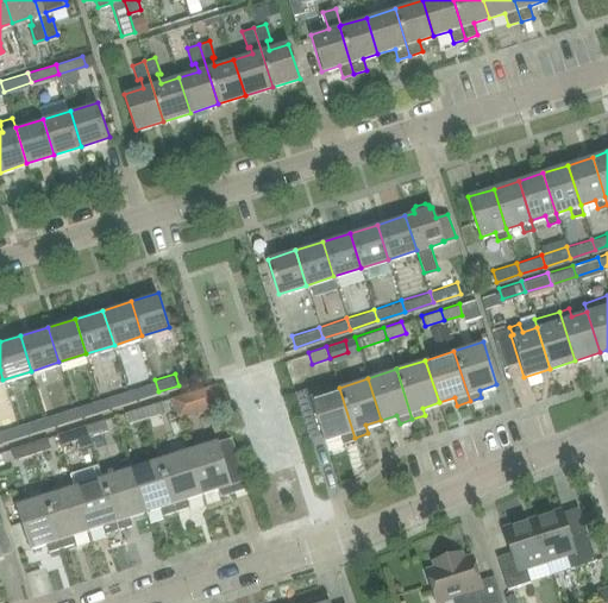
[(131,401),(158,391),(155,379),(127,388),(131,401)]
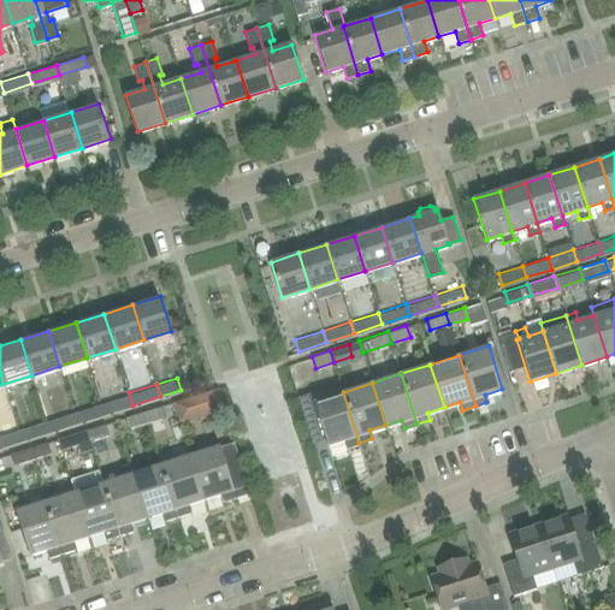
[(202,390),(183,396),(187,407),(206,401),(202,390)]
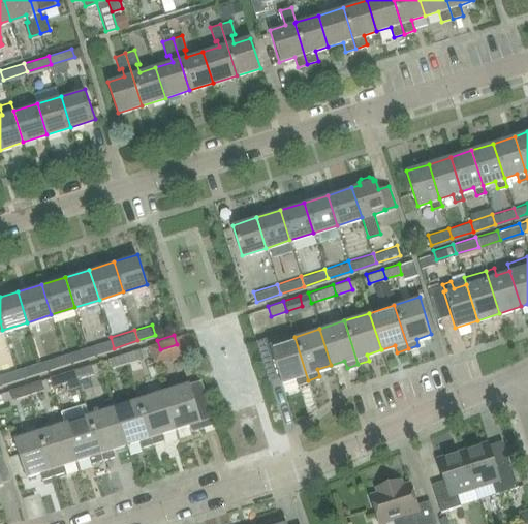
[(268,336),(254,340),(267,377),(278,374),(281,381),(294,377),(297,383),(308,380),(294,337),(270,344),(268,336)]
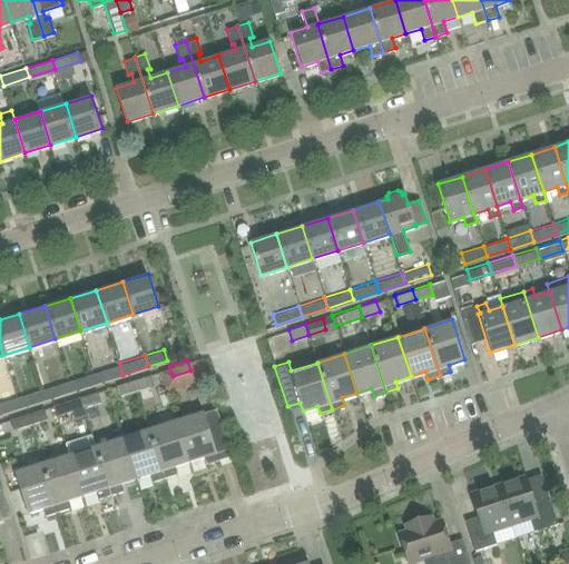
[(97,383),(123,375),(119,363),(94,372),(97,383)]
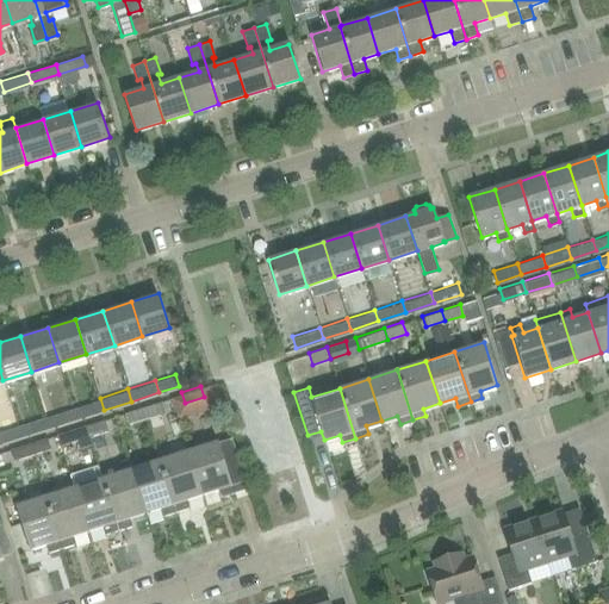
[(76,418),(104,410),(100,398),(73,406),(76,418)]
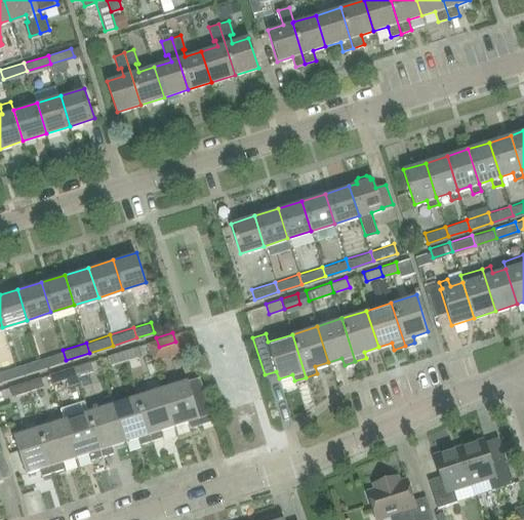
[(138,344),(123,349),(126,358),(142,353),(138,344)]
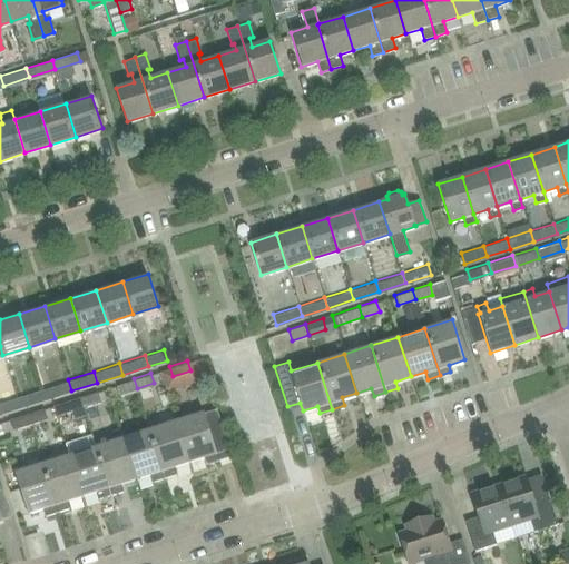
[(121,394),(137,388),(134,378),(118,384),(121,394)]
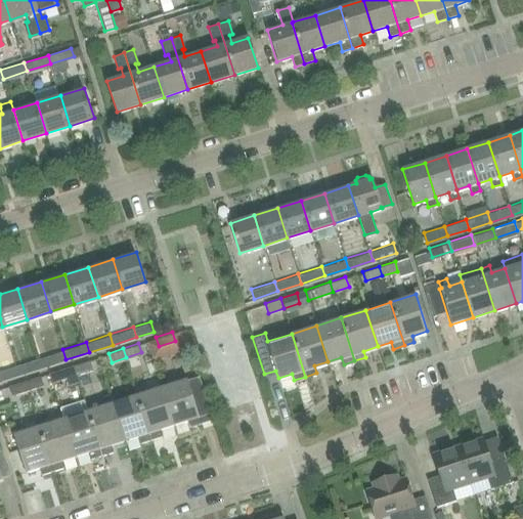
[(41,368),(66,359),(62,349),(38,356),(41,368)]
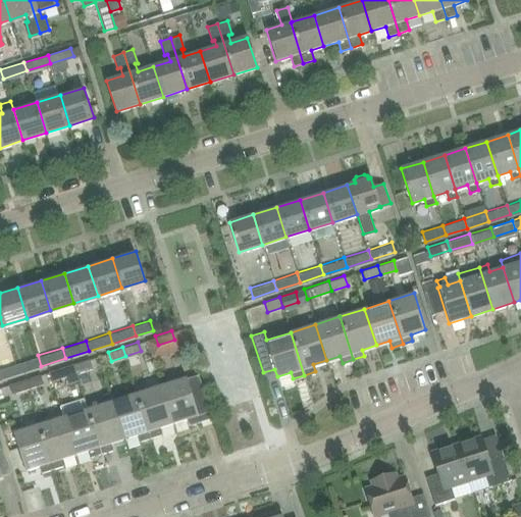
[(17,373),(41,366),(38,355),(14,363),(17,373)]
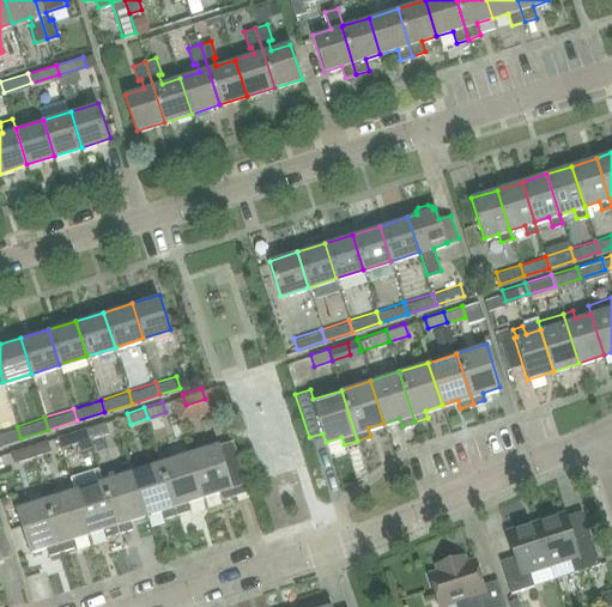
[(104,420),(85,426),(90,437),(108,431),(104,420)]
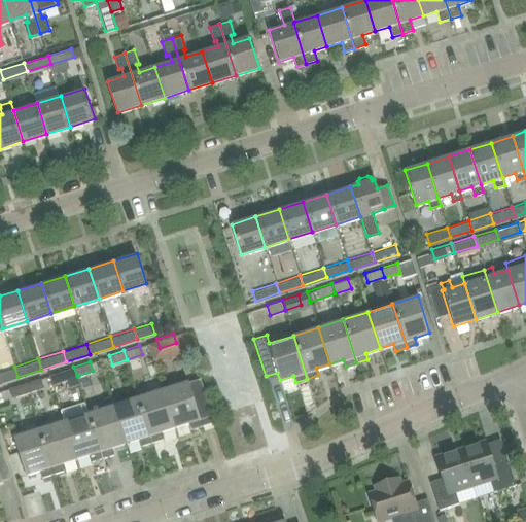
[(4,381),(18,377),(14,367),(0,371),(0,381),(3,380),(4,381)]
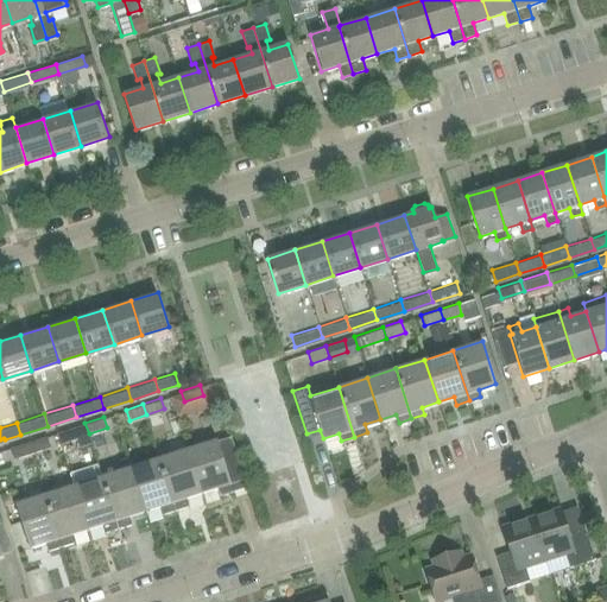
[(89,433),(84,423),(65,429),(69,441),(89,433)]
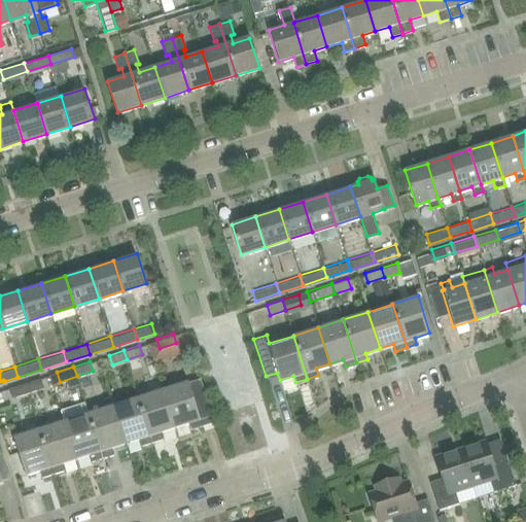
[(40,376),(24,381),(27,390),(42,385),(40,376)]
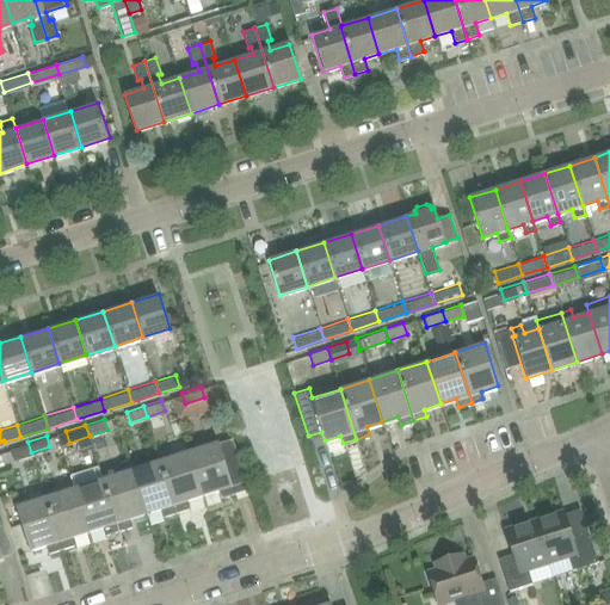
[(190,450),(203,493),(217,488),(220,495),(247,487),(230,436),(190,450)]
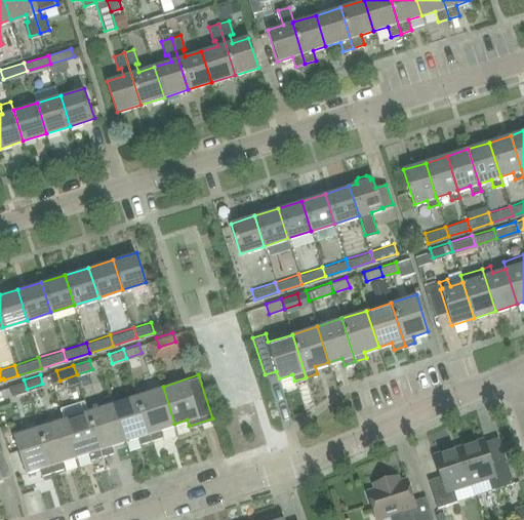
[(27,389),(24,380),(8,385),(11,394),(27,389)]
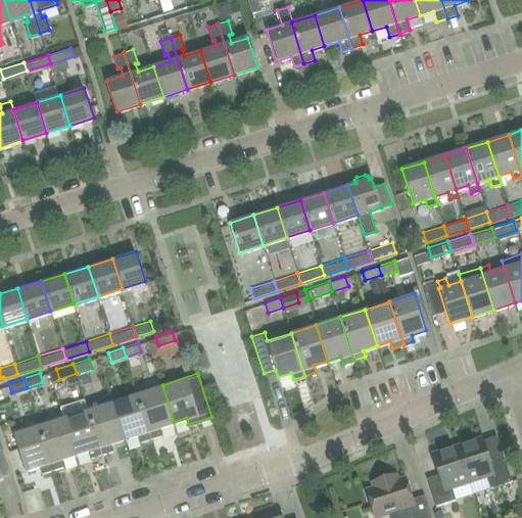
[(159,426),(174,422),(162,385),(137,393),(151,436),(161,433),(159,426)]
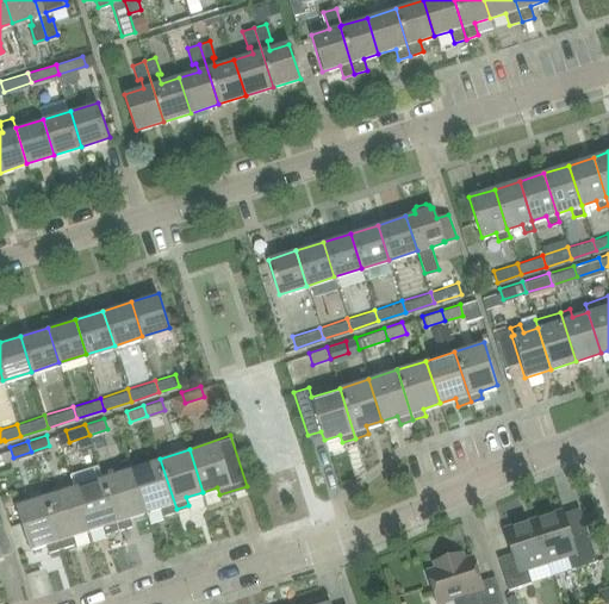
[(131,467),(144,510),(160,505),(162,514),(176,509),(160,459),(131,467)]
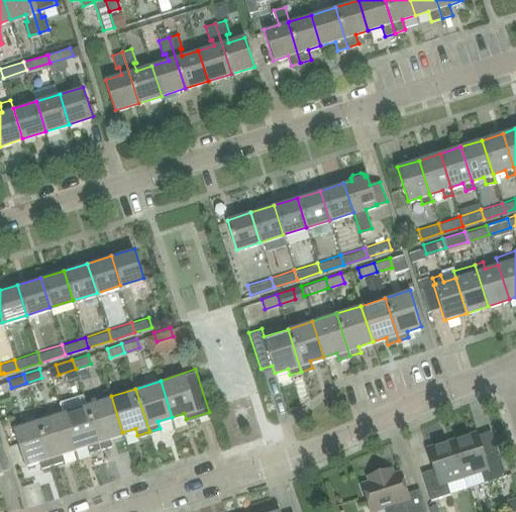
[(108,436),(122,432),(111,396),(86,404),(100,446),(111,443),(108,436)]
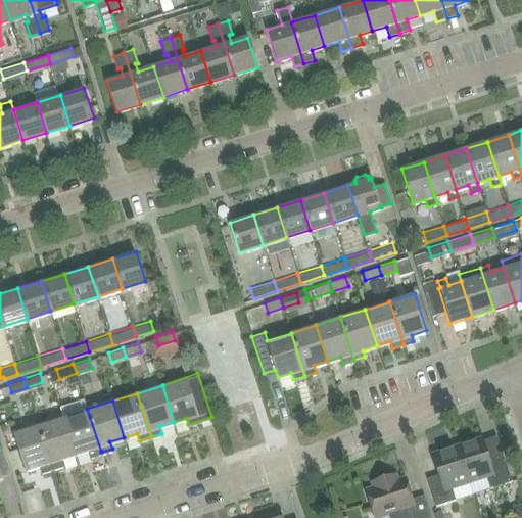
[(90,456),(101,452),(87,409),(62,417),(74,453),(88,449),(90,456)]
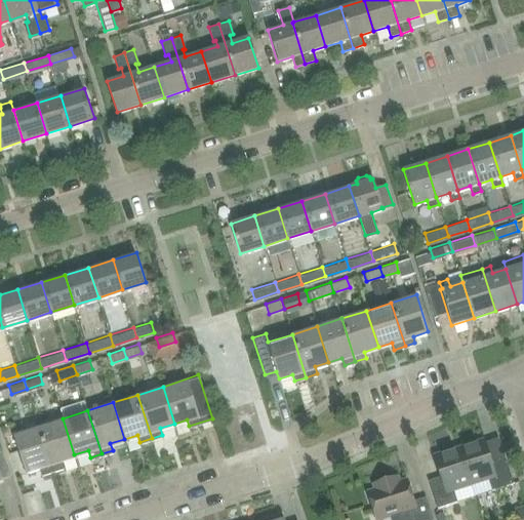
[(62,458),(74,454),(63,418),(38,427),(51,470),(64,466),(62,458)]
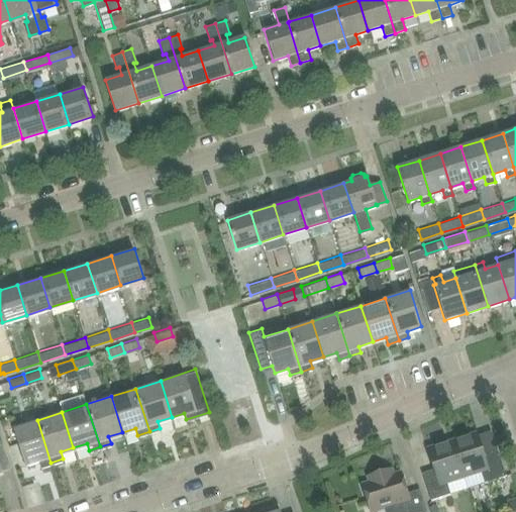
[(40,467),(50,463),(37,420),(12,428),(24,464),(38,459),(40,467)]
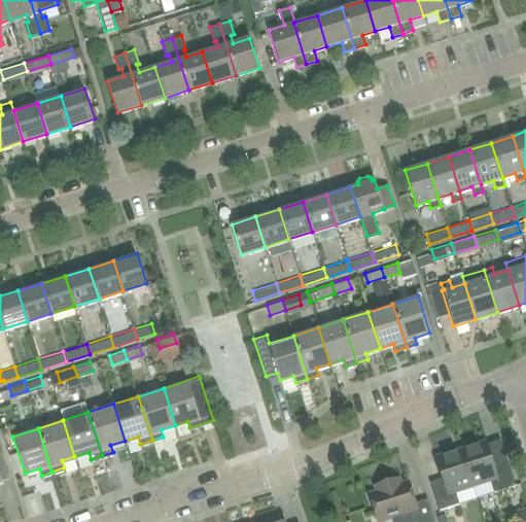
[(460,446),(471,483),(489,478),(493,489),(515,482),(505,455),(492,459),(486,441),(484,442),(483,439),(460,446)]
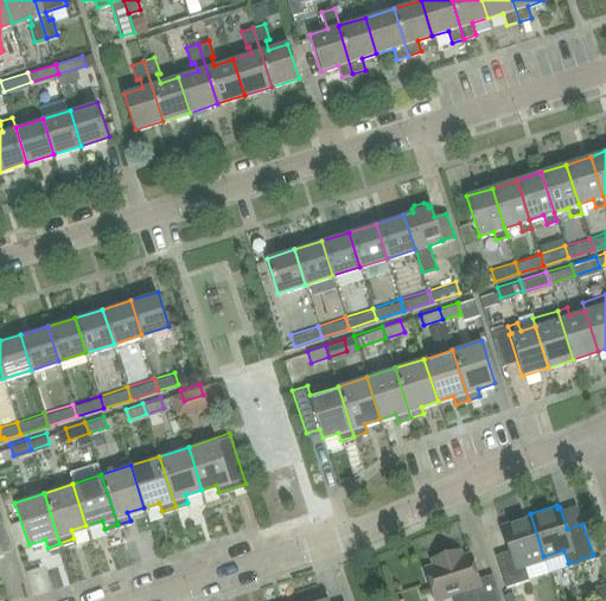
[(509,548),(496,552),(505,583),(528,576),(523,563),(543,556),(530,513),(503,522),(504,525),(502,526),(509,548)]
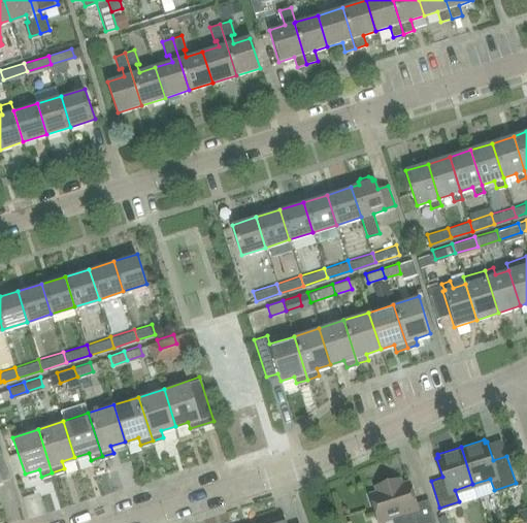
[(376,489),(369,492),(377,520),(406,510),(410,522),(427,522),(435,521),(428,497),(416,501),(408,480),(400,482),(399,476),(375,484),(376,489)]
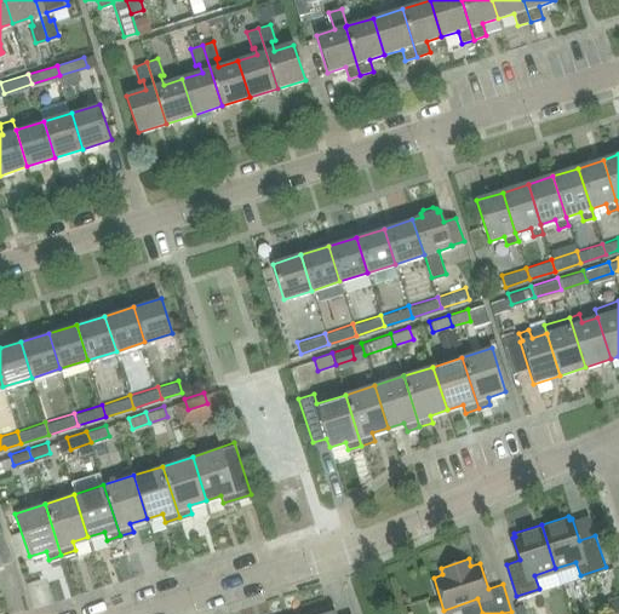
[(315,608),(302,613),(301,613),(337,613),(336,610),(333,602),(315,608)]
